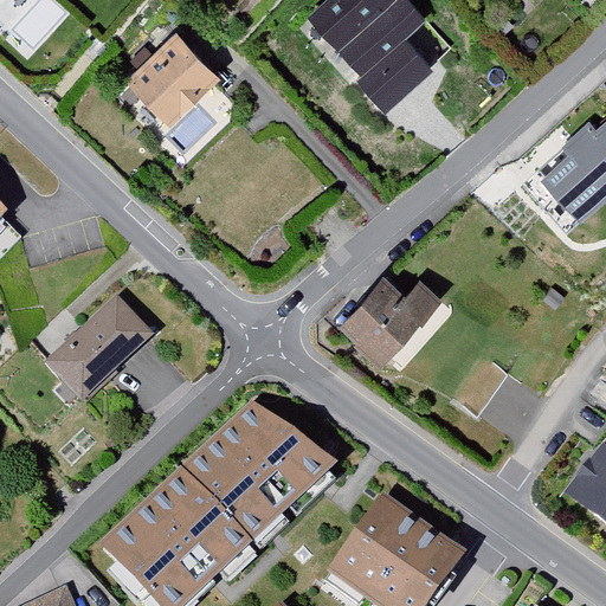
[(327,0),(307,18),(361,77),(356,82),(386,114),(432,71),(405,42),(427,20),(408,0),(327,0)]
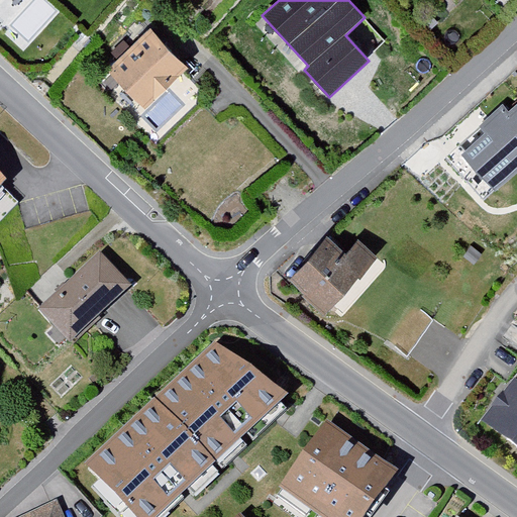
[(143,109),(186,68),(150,30),(107,72),(143,109)]
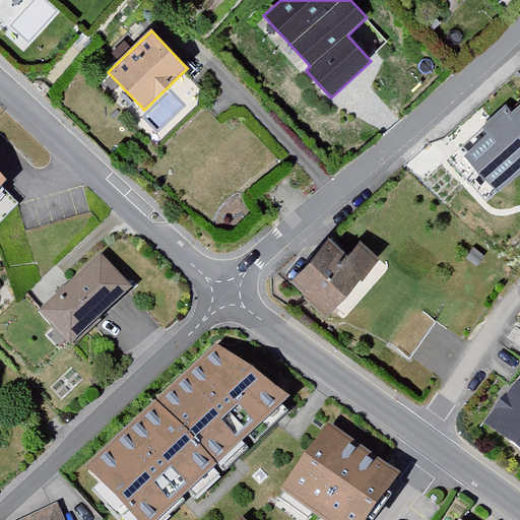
[(506,107),(482,128),(489,134),(464,156),(499,193),(519,174),(519,104),(511,113),(506,107)]
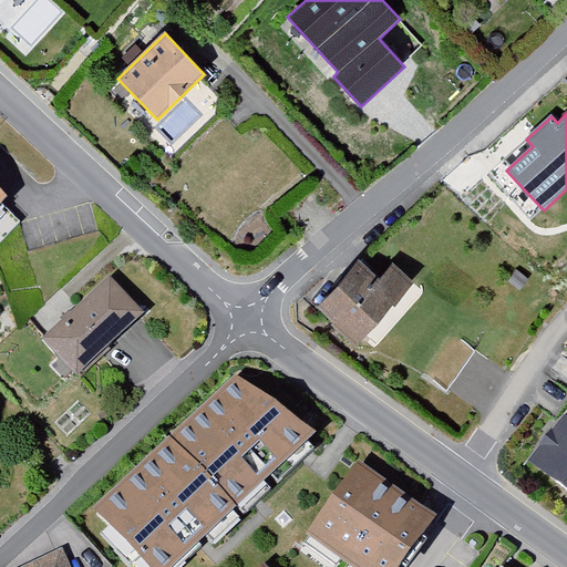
[(359,258),(313,307),(354,344),(412,282),(394,265),(381,279),(359,258)]
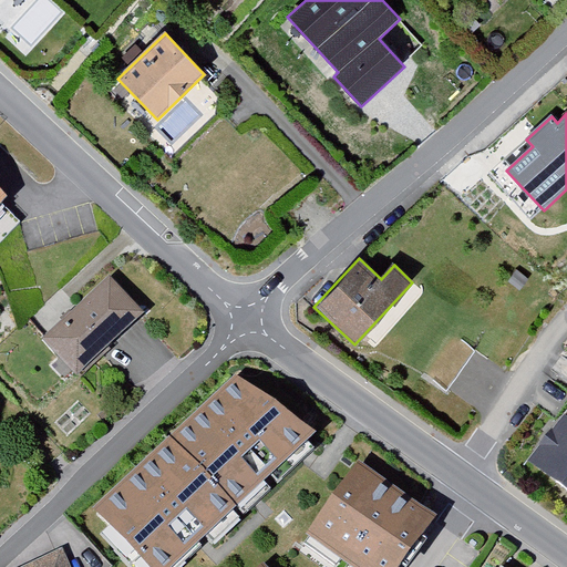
[(43,337),(76,374),(145,315),(112,277),(43,337)]
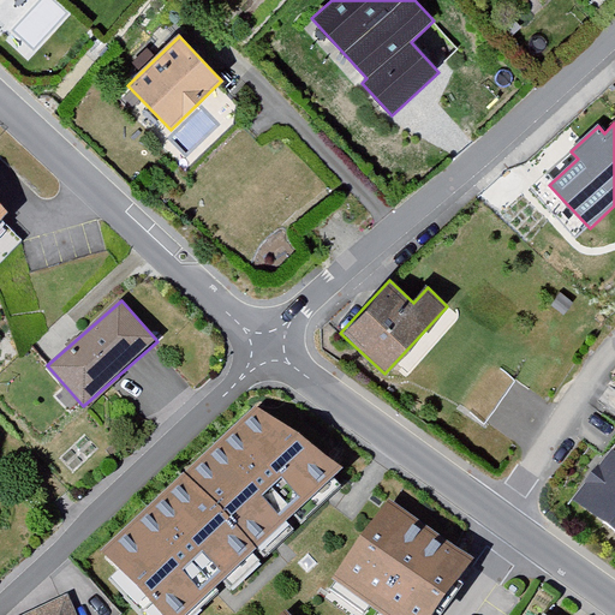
[(256,405),(101,551),(162,614),(186,614),(344,467),(256,405)]
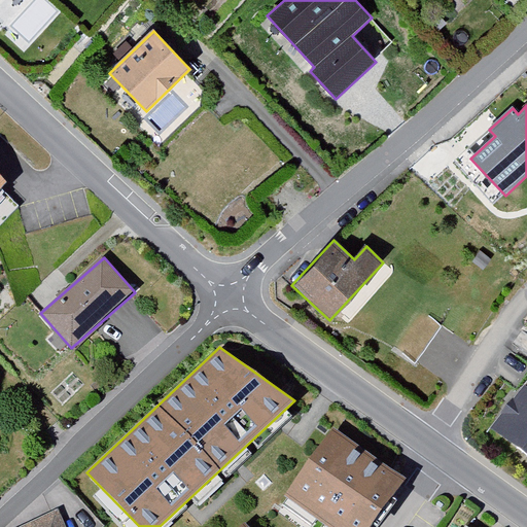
[(526,387),(493,431),(526,457),(526,387)]
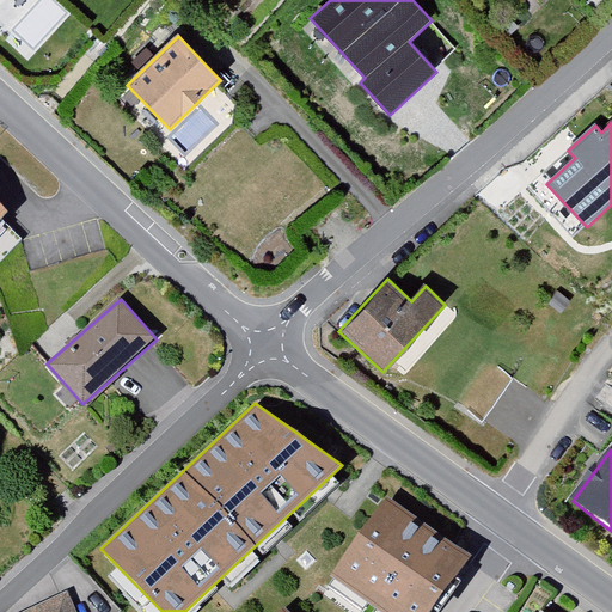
[(434,611),(472,558),(385,496),(328,577),(377,611),(434,611)]
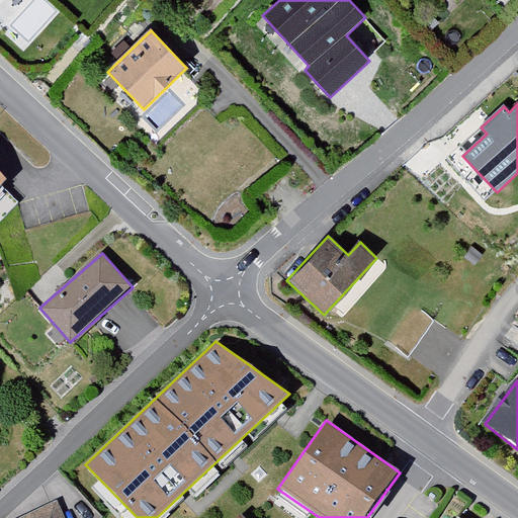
[(65,517),(57,501),(19,517),(65,517)]
